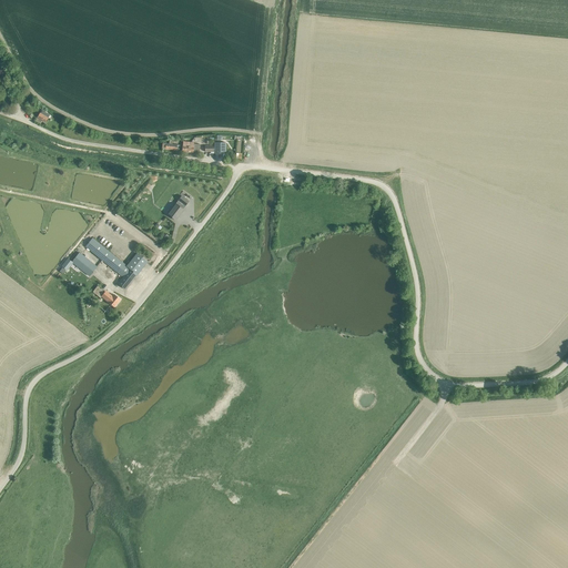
[(46,123),(50,115),(43,111),(41,114),(40,113),(37,118),(46,123)]
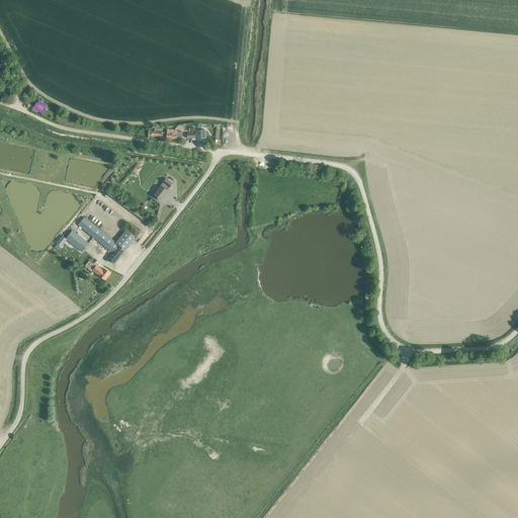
[(167,128),(167,130),(166,138),(176,140),(176,139),(182,139),(182,132),(176,132),(177,130),(167,128)]
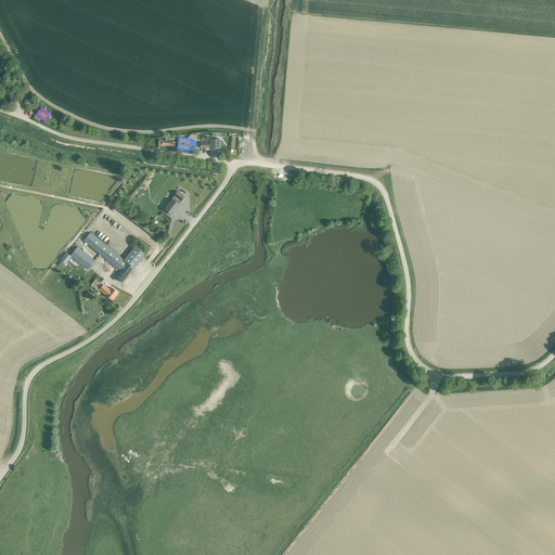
[(220,140),(209,140),(209,149),(220,149),(220,140)]
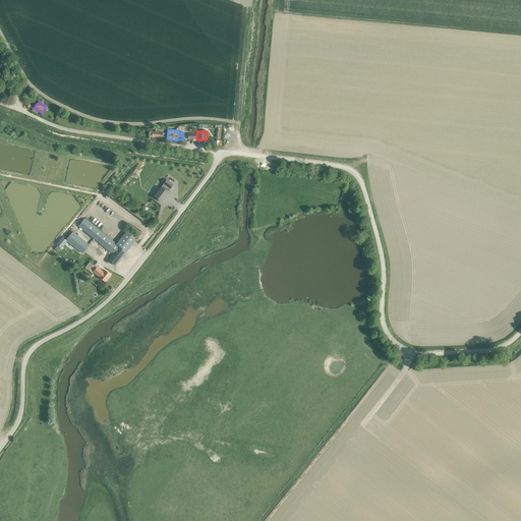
[(153,197),(160,204),(168,193),(163,190),(166,187),(169,189),(172,185),(166,181),(163,185),(160,188),(153,197)]
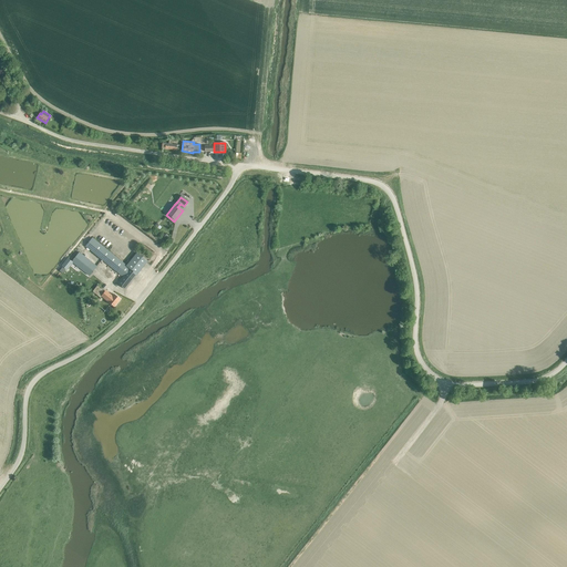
[(125,289),(147,261),(137,254),(126,266),(92,238),(85,246),(123,277),(117,284),(125,289)]
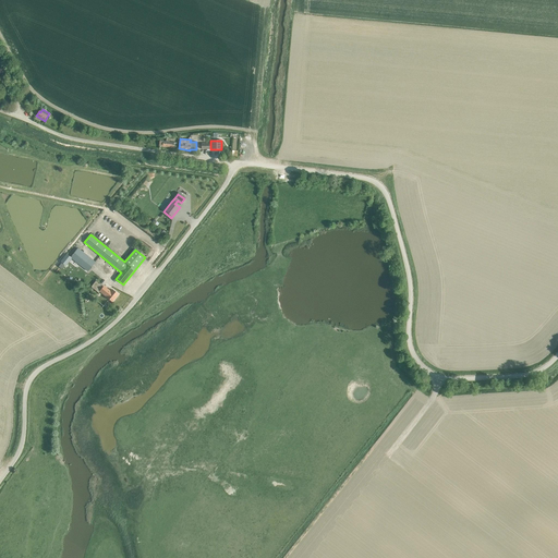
[(95,263),(77,249),(71,257),(87,271),(95,263)]
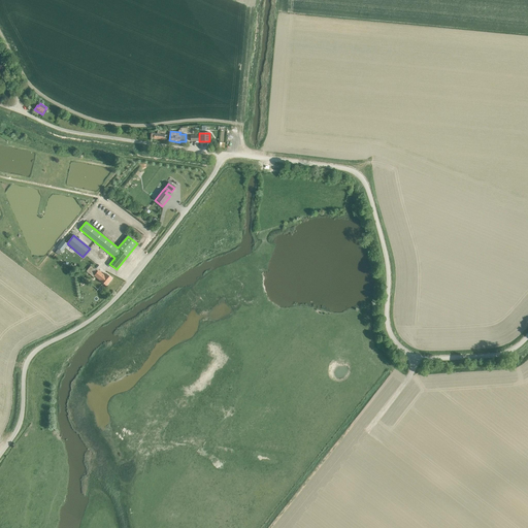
[(87,271),(88,272),(93,277),(95,275),(106,285),(111,278),(106,274),(104,277),(91,266),(87,271)]
